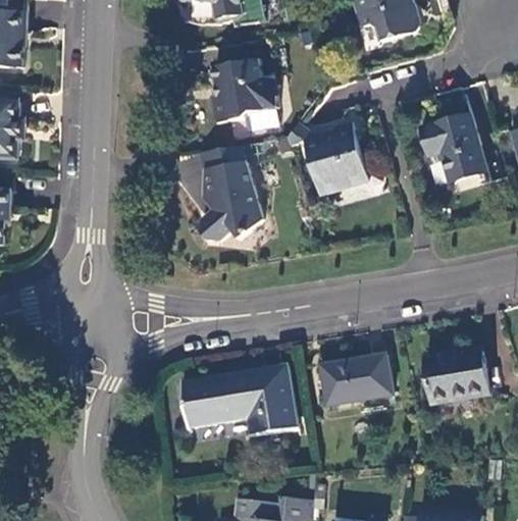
[(240,3),(240,0),(180,0),(180,2),(212,3),(216,25),(229,22),(242,18),(240,3)]
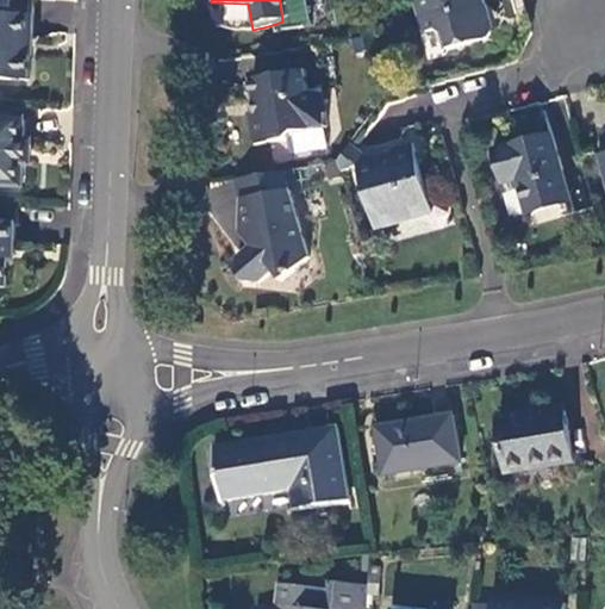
[(412,0),(422,32),(434,31),(440,35),(446,51),(482,39),(487,32),(484,18),(488,10),(484,7),(480,0),(412,0)]
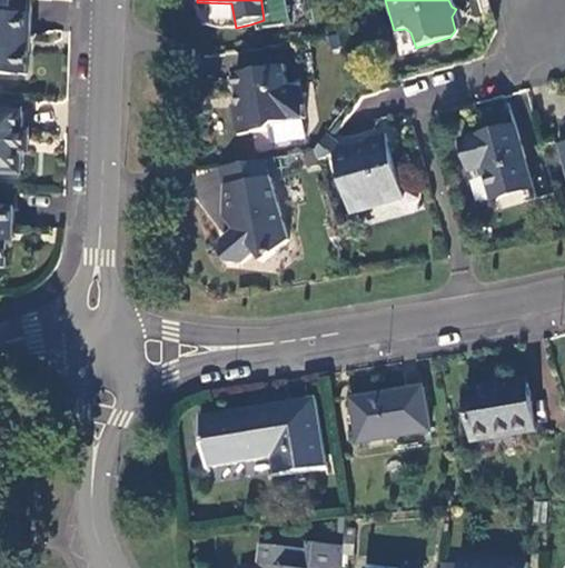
[(23,16),(0,15),(0,75),(22,76),(23,16)]
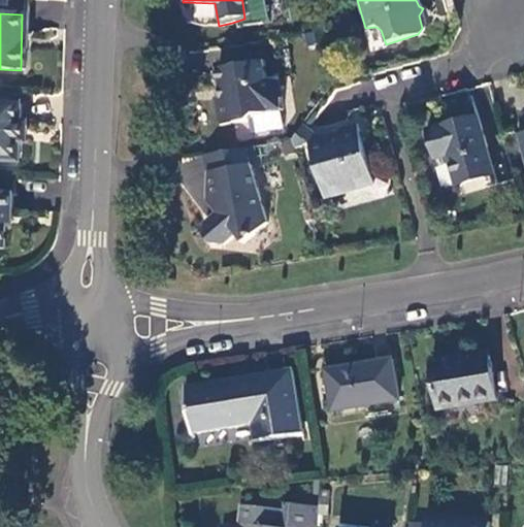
[(261,56),(235,60),(241,65),(262,62),(261,56)]
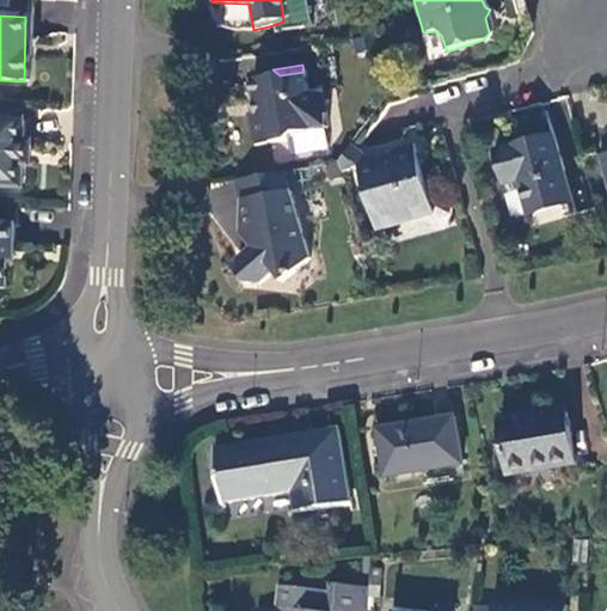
[(306,86),(304,72),(280,75),(273,69),(247,74),(252,108),(246,108),(251,140),(284,135),(289,127),(325,121),(319,84),(306,86)]
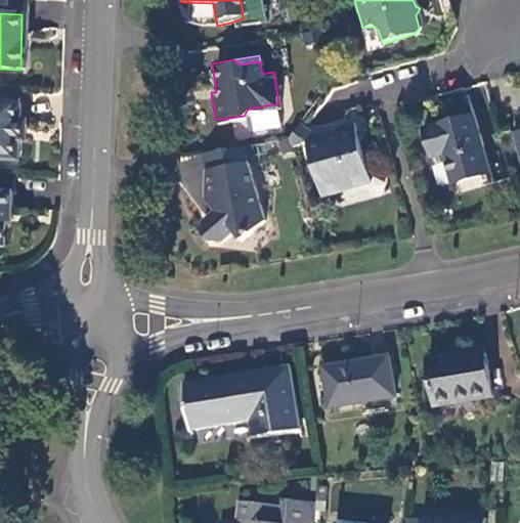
[(16,103),(0,101),(0,160),(15,161),(15,142),(18,142),(18,121),(16,121),(16,103)]
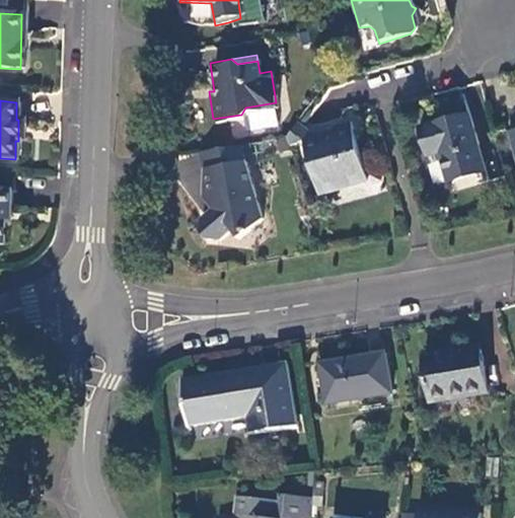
[(446,180),(475,172),(468,145),(473,143),(465,116),(419,129),(426,153),(437,151),(446,180)]
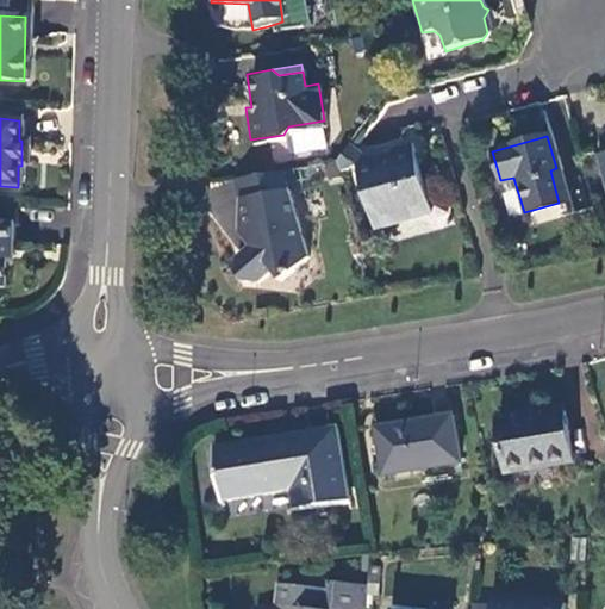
[(354,166),(373,229),(429,212),(410,144),(390,150),(390,156),(391,162),(379,166),(372,161),(361,155),(354,166)]
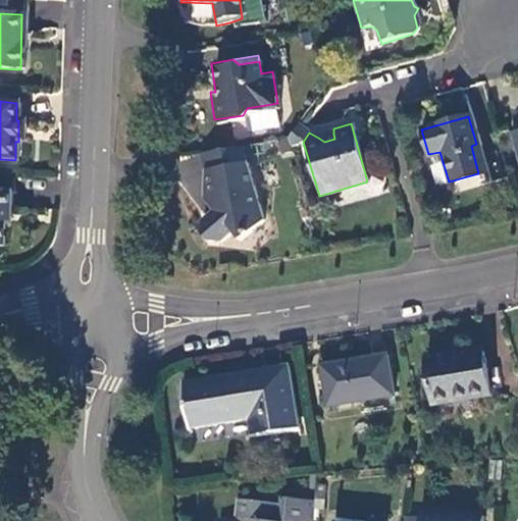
[(517,131),(509,134),(517,163),(517,131)]
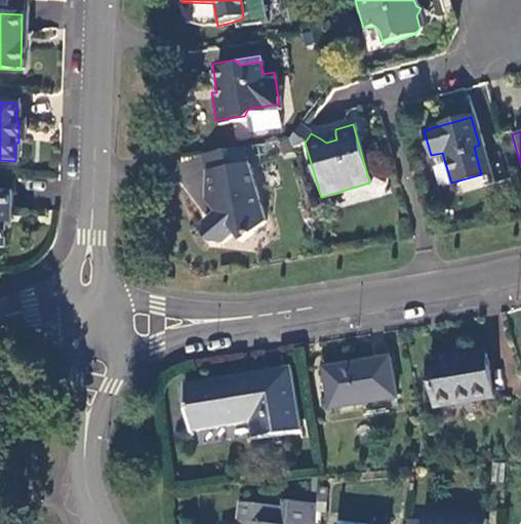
[(335,134),(320,138),(326,143),(336,139),(335,134)]
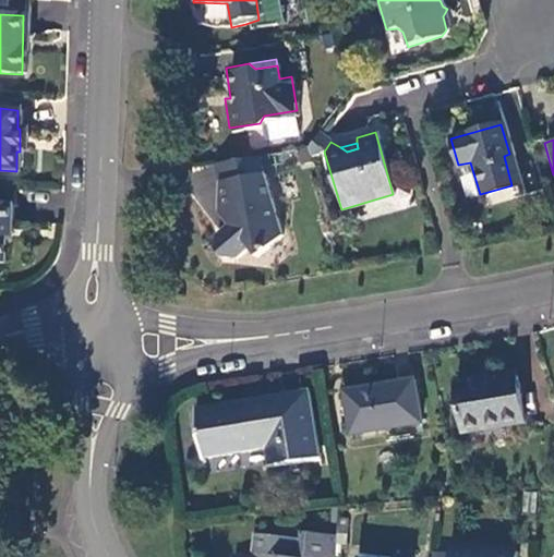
[(518,184),(509,154),(504,156),(512,185),(518,184)]
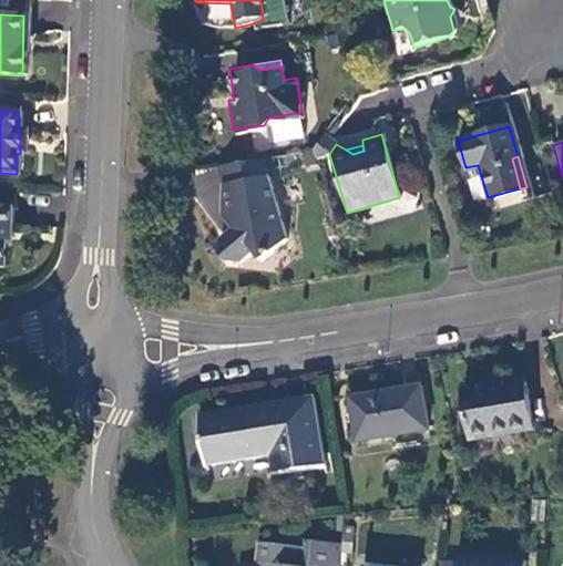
[(265,176),(259,160),(208,168),(212,187),(215,187),(218,218),(228,230),(216,242),(216,256),(225,264),(237,265),(249,254),(258,261),(282,240),(267,179),(265,176)]
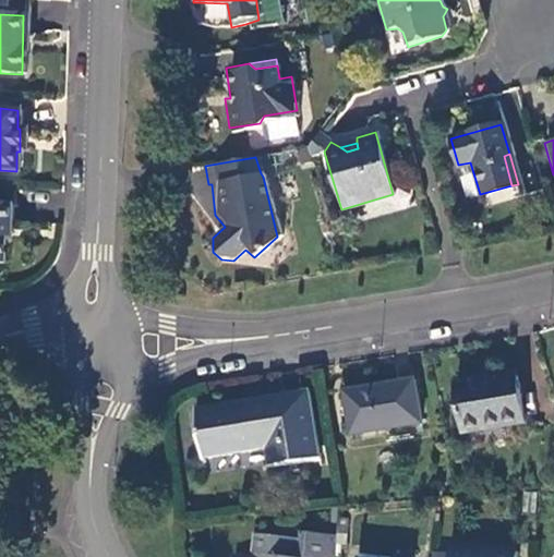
[(397,210),(393,194),(341,209),(346,225),(397,210)]
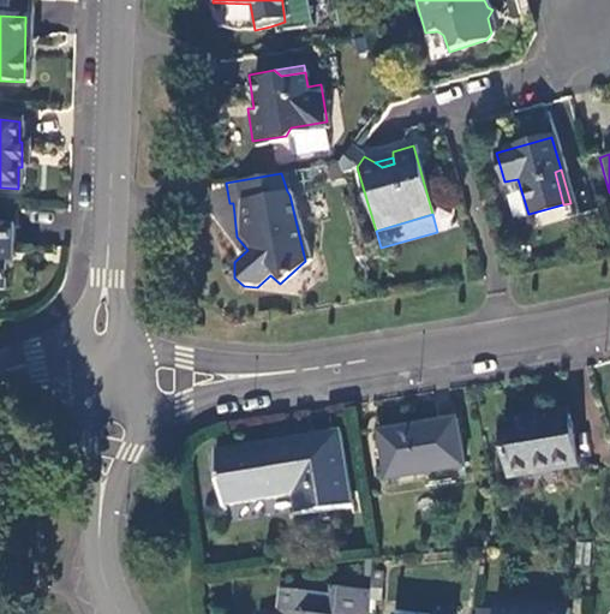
[(0,290),(1,290),(4,248),(10,246),(11,225),(0,224),(0,290)]
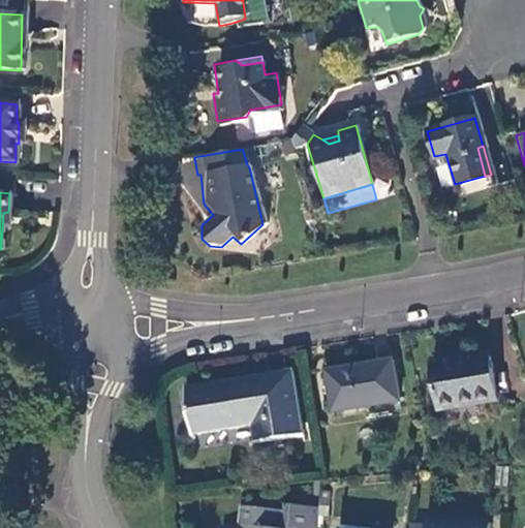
[(490,354),(432,364),(439,409),(497,400),(490,354)]
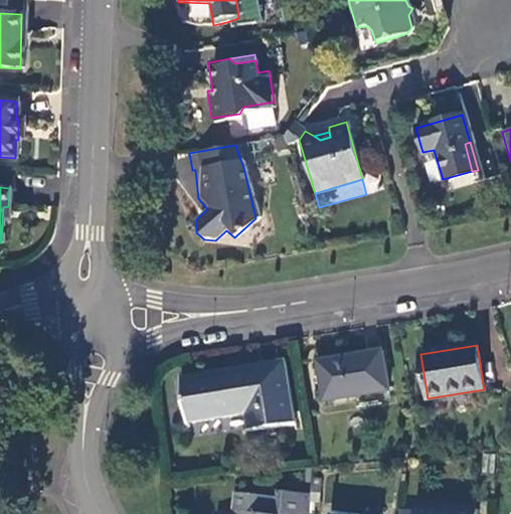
[(381,351),(318,360),(323,400),(386,390),(381,351)]
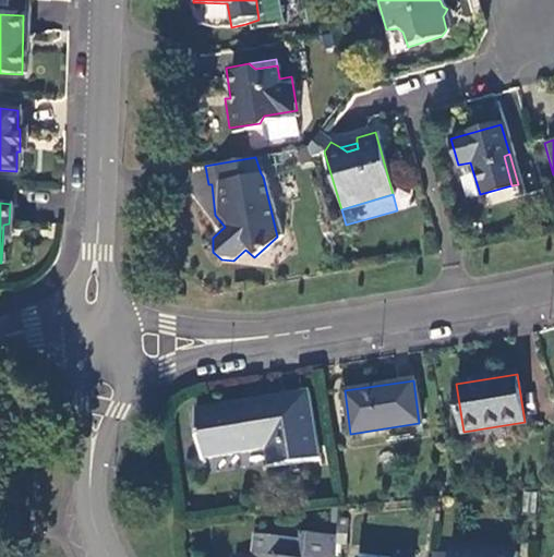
[(305,391),(195,410),(203,457),(266,448),(269,468),(317,460),(305,391)]
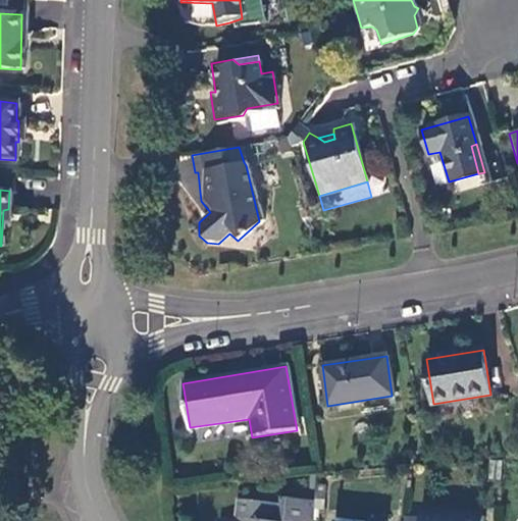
[(322,495),(313,495),(312,501),(311,513),(320,514),(322,495)]
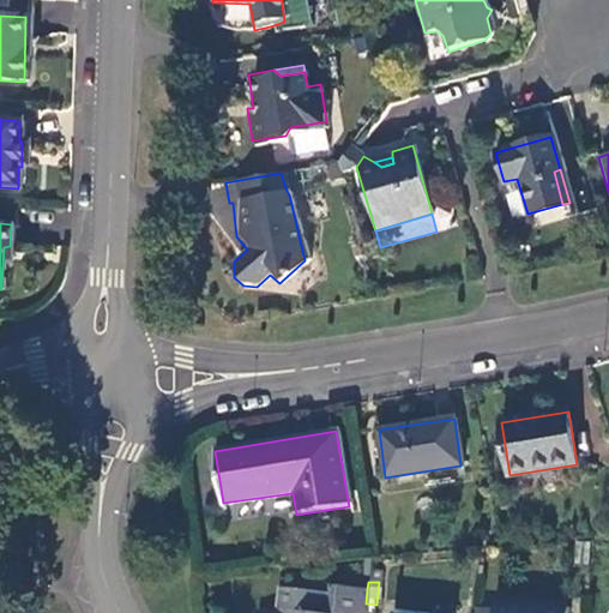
[(365,612),(366,604),(367,589),(325,587),(325,593),(277,588),(273,611),(282,612),(365,612)]
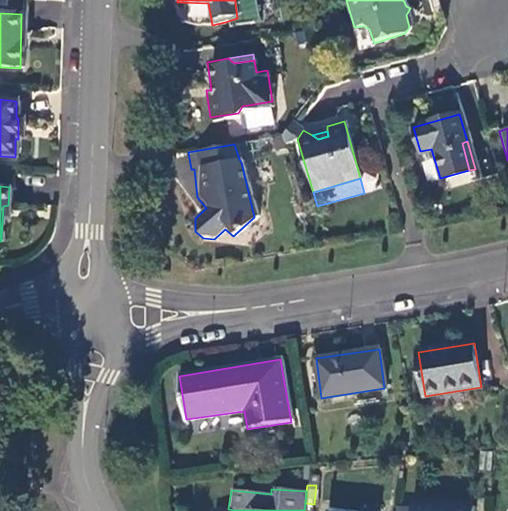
[(471,510),(472,507),(411,502),(409,510),(471,510)]
